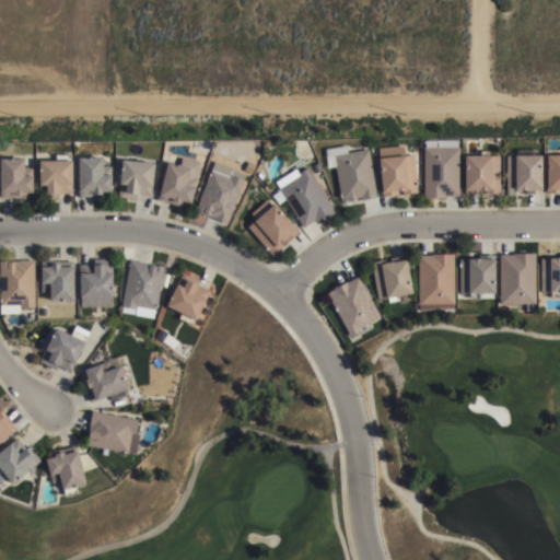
[(422,147),(424,147),(424,139),(456,139),(456,146),(458,146),(458,195),(445,195),(445,197),(422,197),(422,147)]
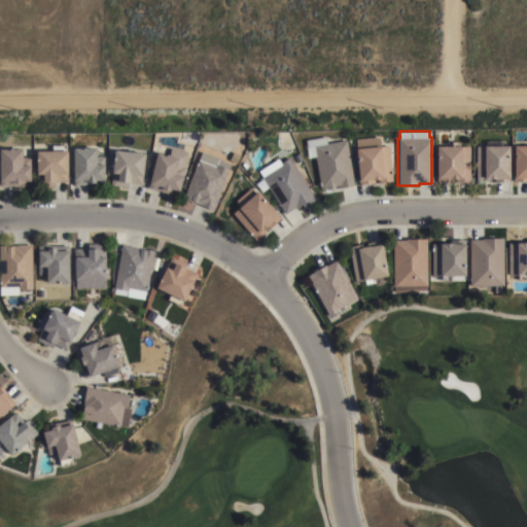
[(353,185),(339,187),(339,185),(335,186),(335,187),(326,188),(326,186),(320,187),(313,145),(306,147),(305,139),(324,136),(325,142),(345,139),(353,185)]
